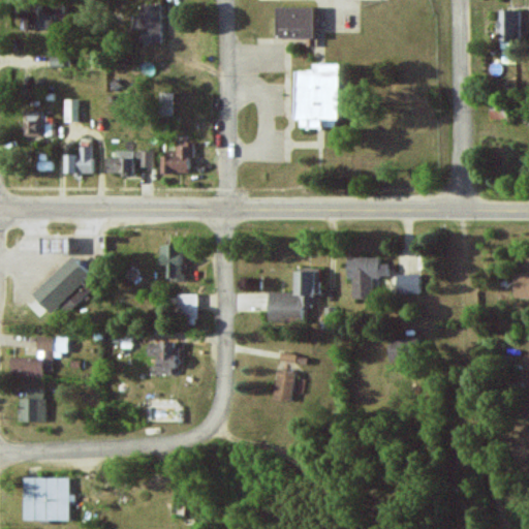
[(139,4),(141,42),(161,42),(161,4),(139,4)]
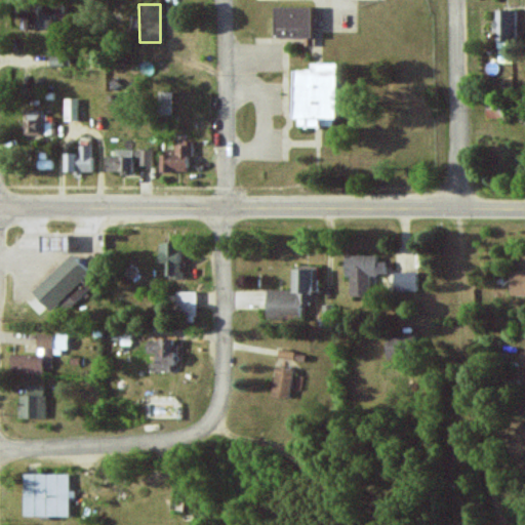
[(63,7),(23,6),(23,28),(52,29),(53,21),(63,21),(63,7)]
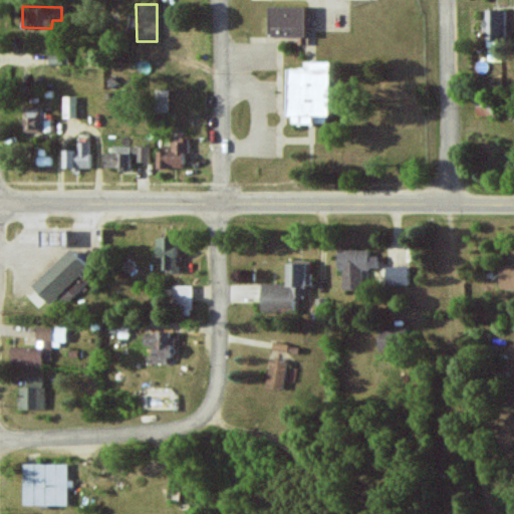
[(306,6),(269,6),(269,36),(306,36),(306,6)]
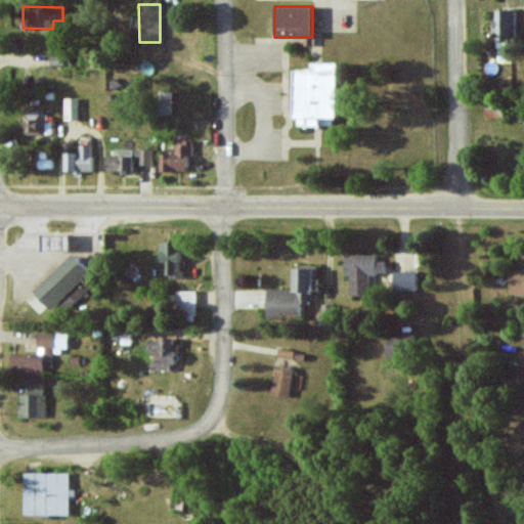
[(515,41),(516,9),(494,8),(494,40),(515,41)]
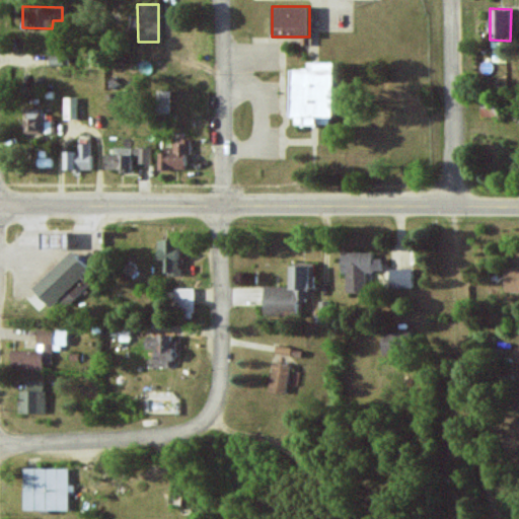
[(69,55),(49,56),(49,65),(69,65),(69,55)]
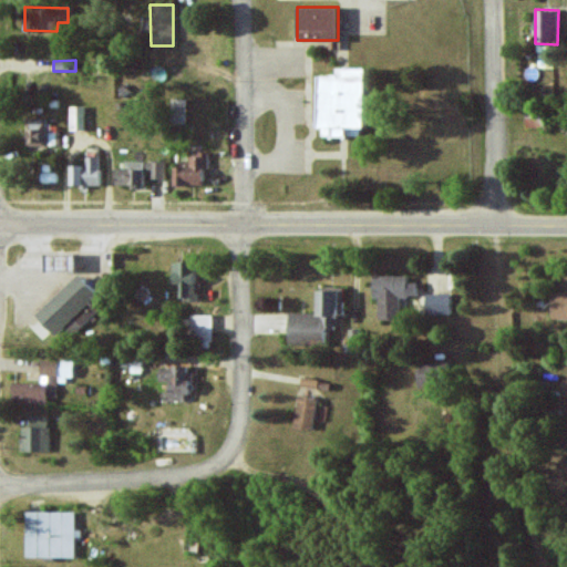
[(317,127),(322,127),(322,135),(363,136),(366,68),(337,68),(336,74),(317,74),(317,127)]
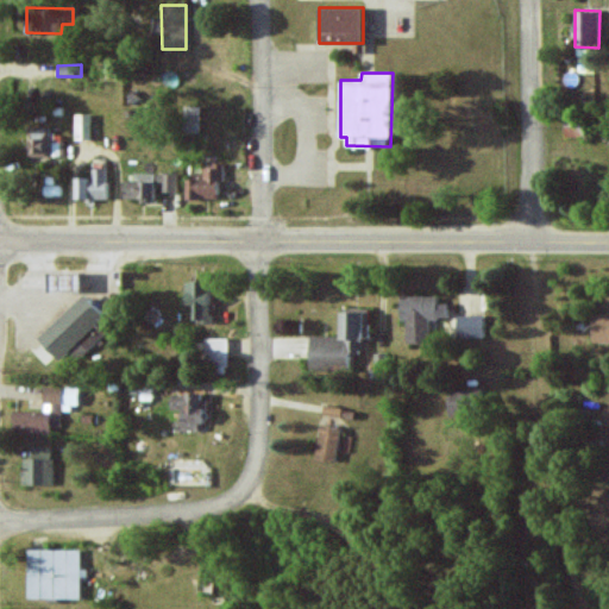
[(182,131),(199,132),(200,106),(183,106),(182,131)]
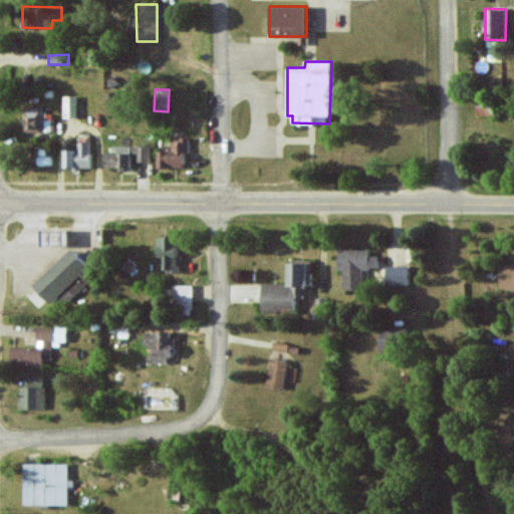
[(64,117),(77,117),(77,95),(63,96),(64,117)]
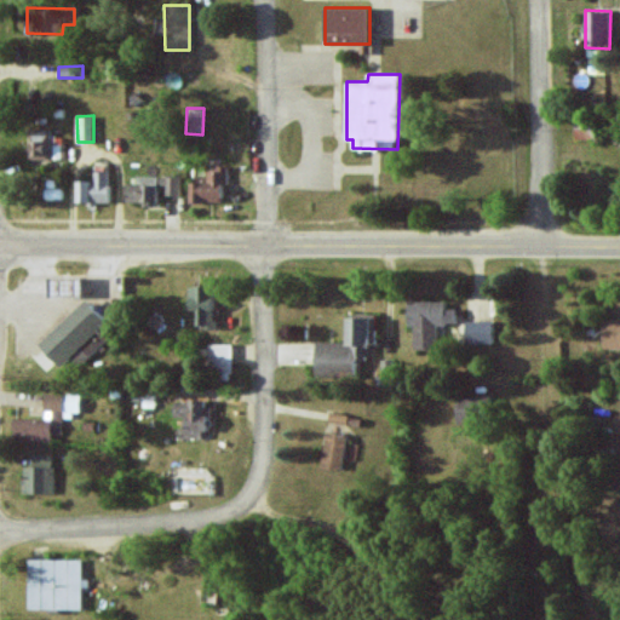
[(575,138),(598,138),(598,119),(575,119),(575,138)]
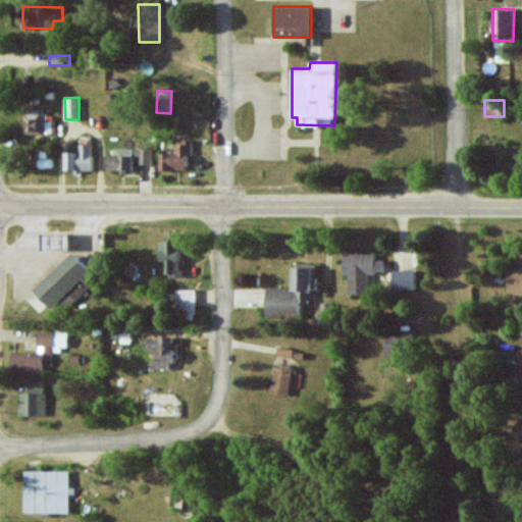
[(43,135),(43,109),(24,108),(23,134),(43,135)]
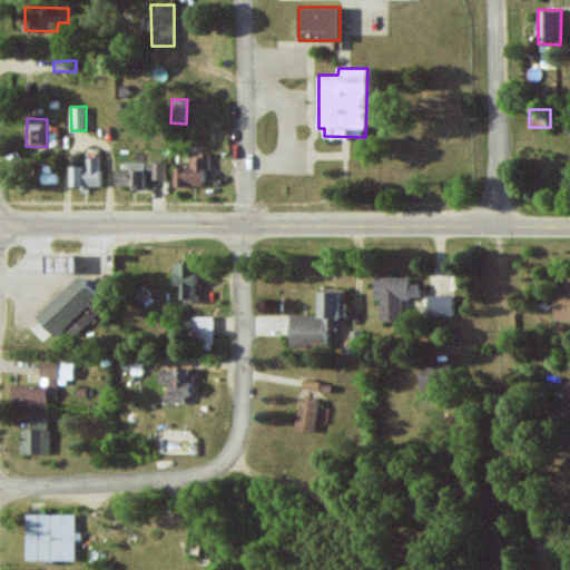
[(207,169),(208,155),(190,154),(189,163),(175,161),(174,185),(202,186),(203,169),(207,169)]
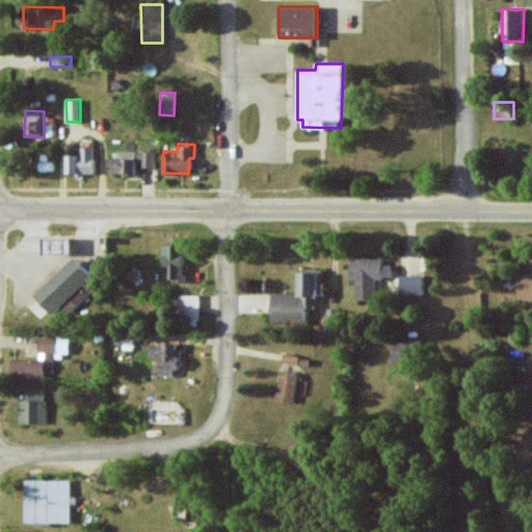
[(94,174),(95,147),(80,147),(80,155),(64,154),(64,173),(94,174)]
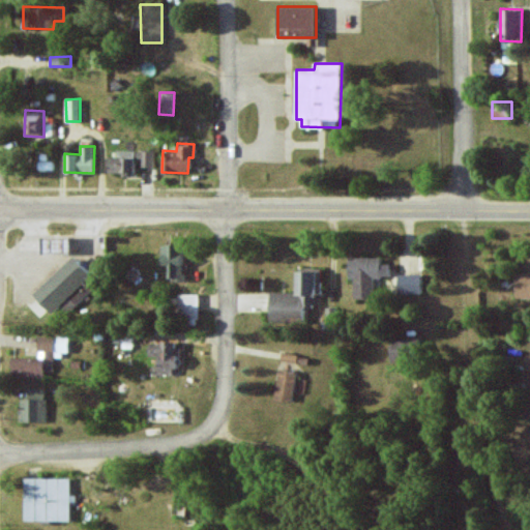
[(134,173),(134,150),(116,150),(116,156),(107,156),(107,172),(134,173)]
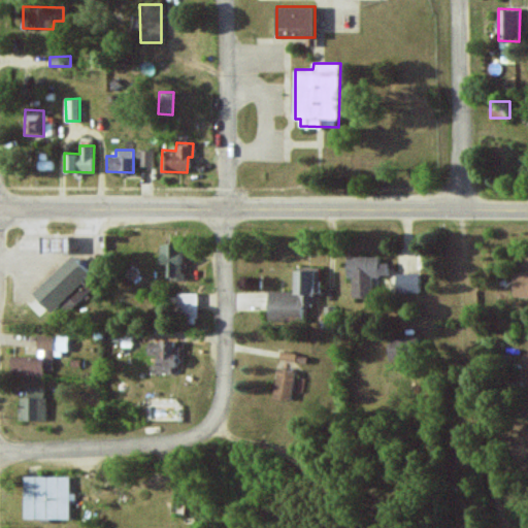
[(153,151),(137,150),(136,165),(153,166),(153,151)]
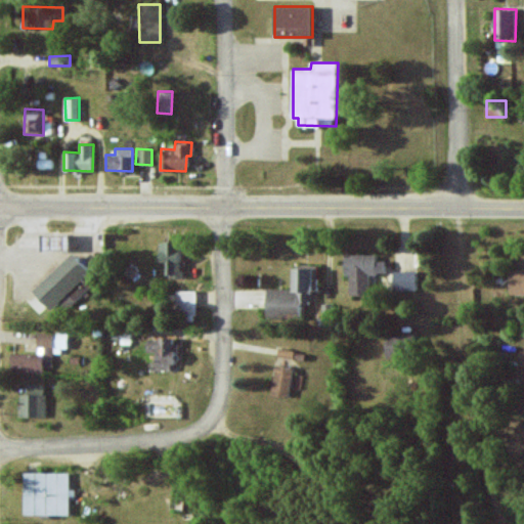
[(72,254),(72,234),(43,234),(43,255),(72,254)]
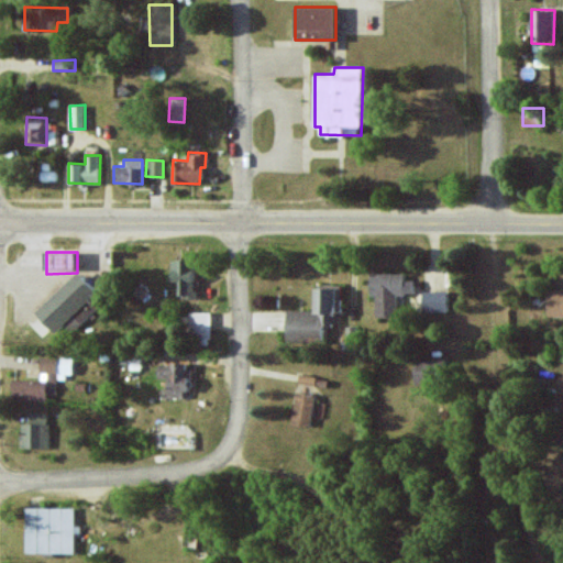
[(169,282),(177,282),(177,297),(191,297),(192,260),(170,260),(169,282)]
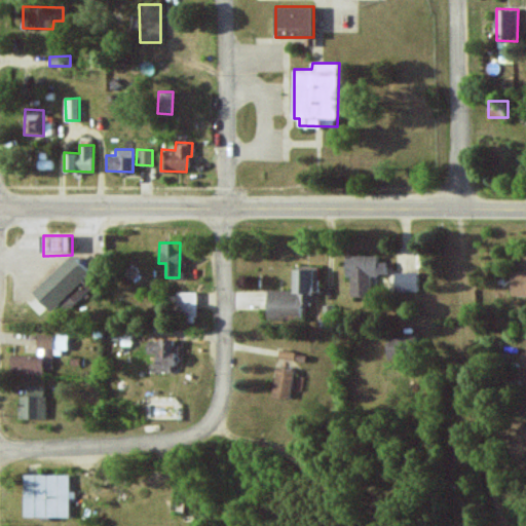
[(37,291),(55,310),(63,303),(69,310),(98,285),(91,277),(96,273),(77,254),(37,291)]
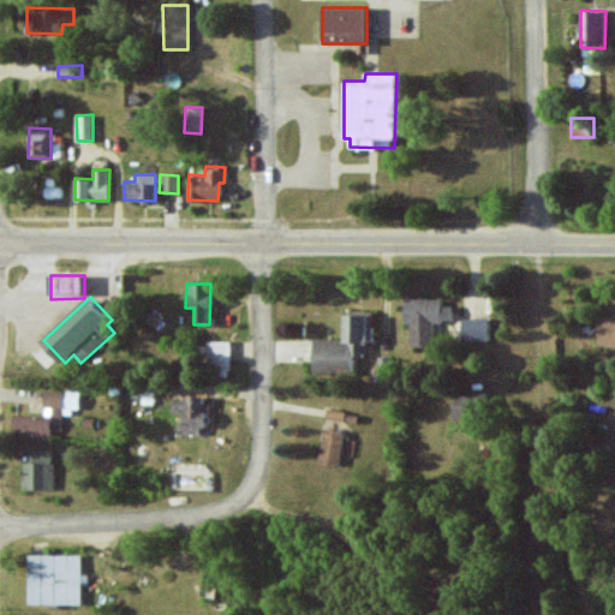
[(408,346),(435,346),(434,322),(453,322),(453,305),(442,306),(442,298),(407,299),(408,346)]
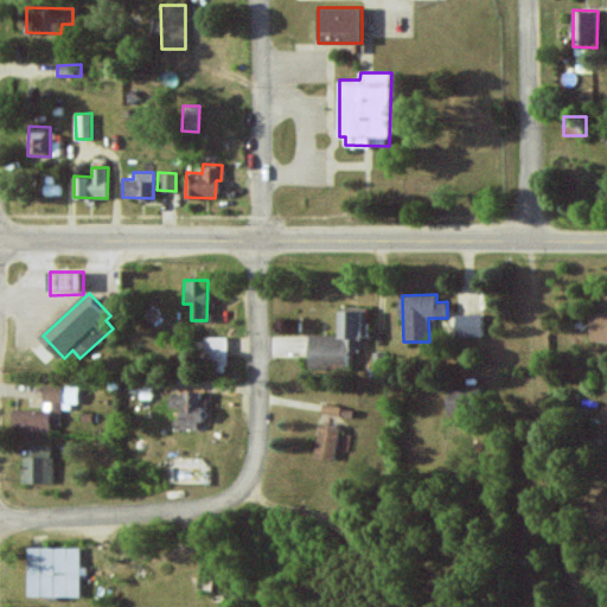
[(308,334),(308,369),(346,369),(346,353),(360,353),(360,338),(369,338),(369,311),(339,310),(339,334),(308,334)]
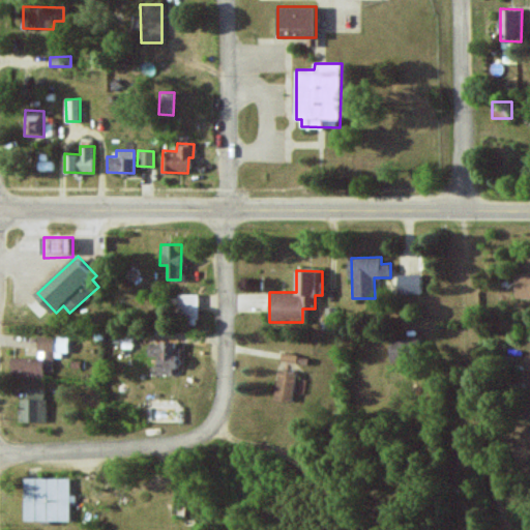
[(529,297),(529,271),(516,272),(516,298),(529,297)]
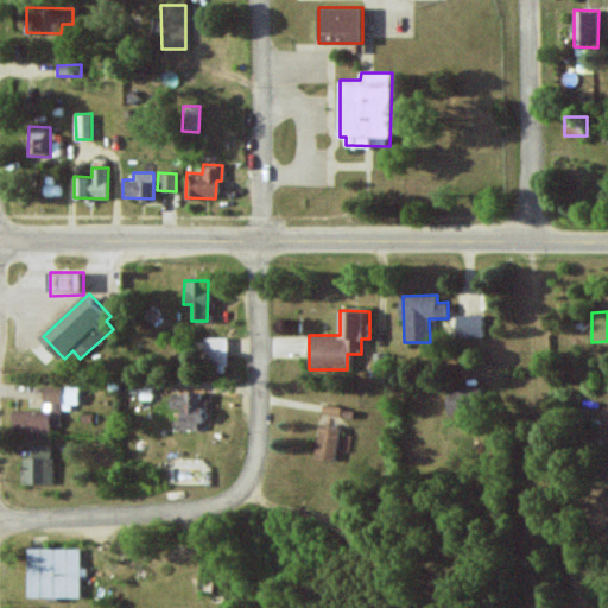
[(485,315),(457,314),(457,337),(483,339),(485,315)]
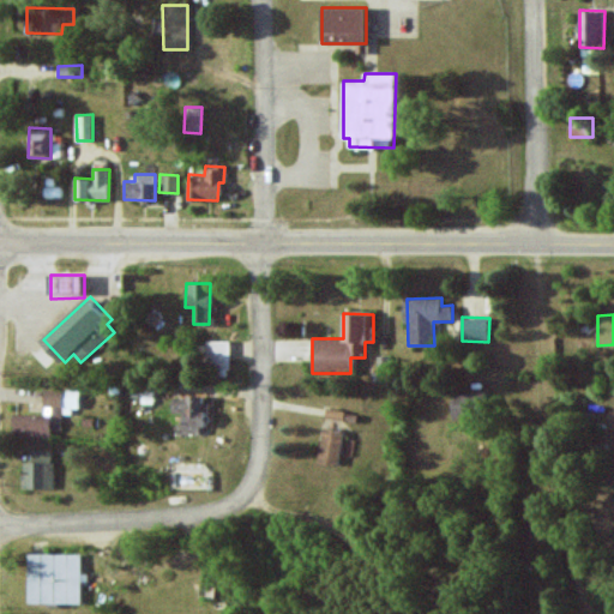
[(229,369),(230,341),(206,341),(206,368),(229,369)]
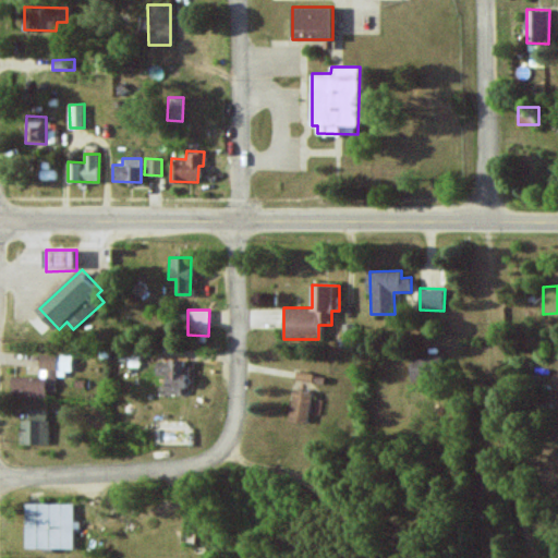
[(72,354),(40,353),(39,377),(11,376),(10,397),(47,398),(47,391),(56,391),(56,374),(71,374),(72,354)]
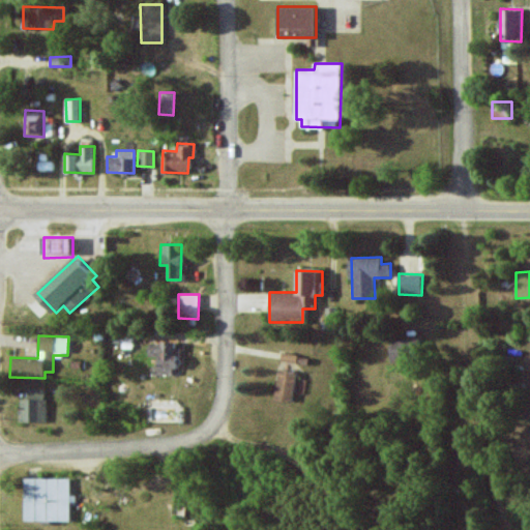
[(389,361),(412,361),(413,339),(390,337),(389,361)]
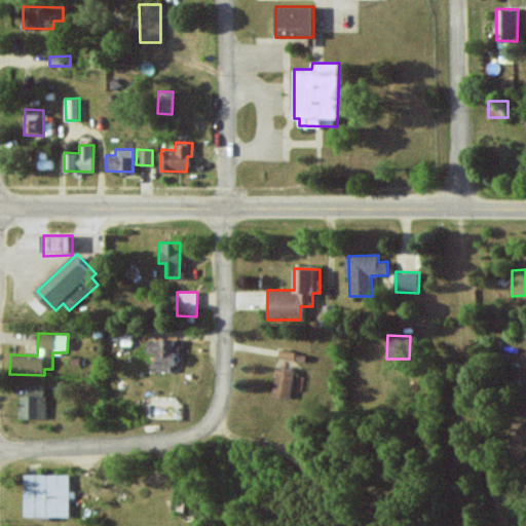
[(155,354),(155,363),(150,363),(149,371),(175,372),(176,340),(147,339),(147,354),(155,354)]
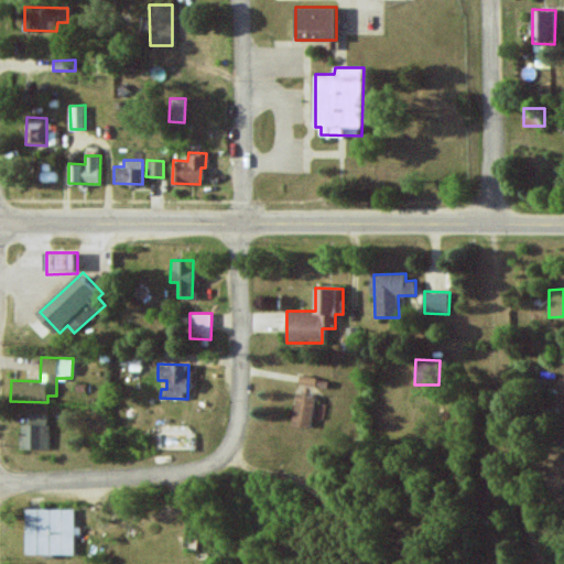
[(293,425),(312,427),(314,394),(296,392),(293,425)]
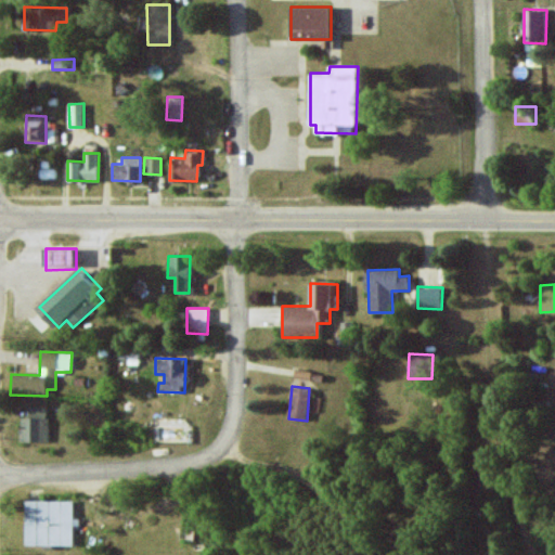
[(46,407),(28,407),(28,416),(22,416),(21,441),(49,442),(50,416),(46,416),(46,407)]
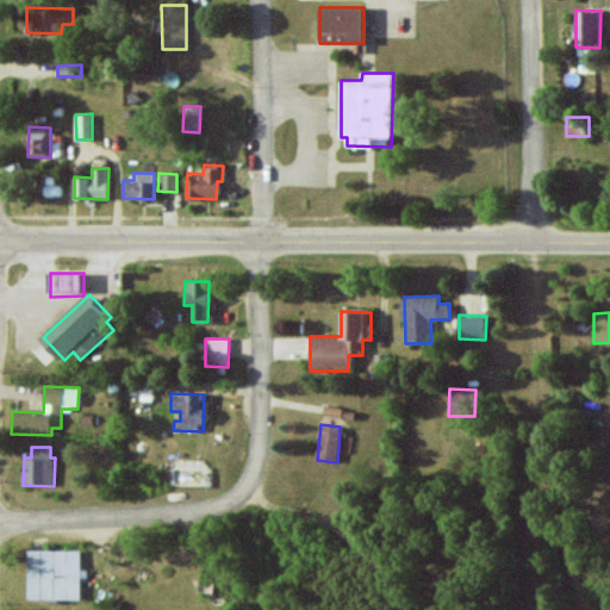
[(27,599),(81,601),(82,570),(80,570),(81,551),(29,549),(27,599)]
